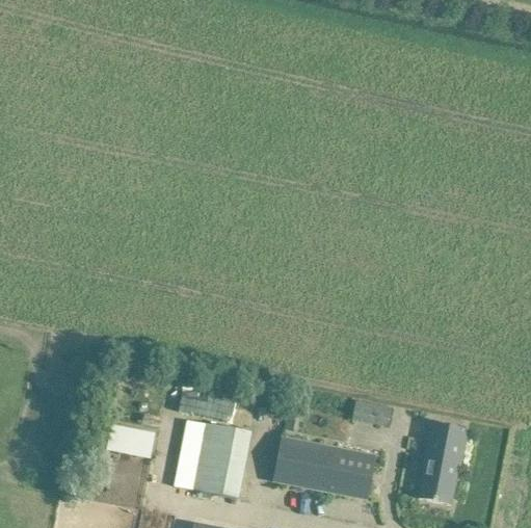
[(192,400),(194,384),(181,383),(179,398),(192,400)]
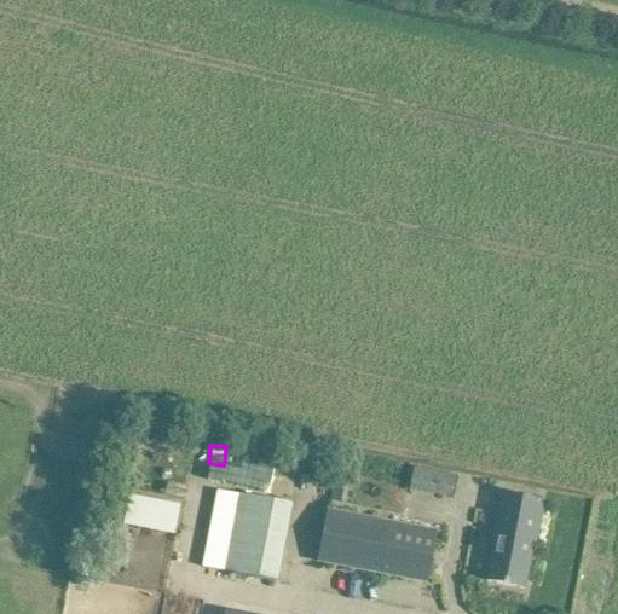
[(236,446),(232,474),(307,486),(312,458),(236,446)]
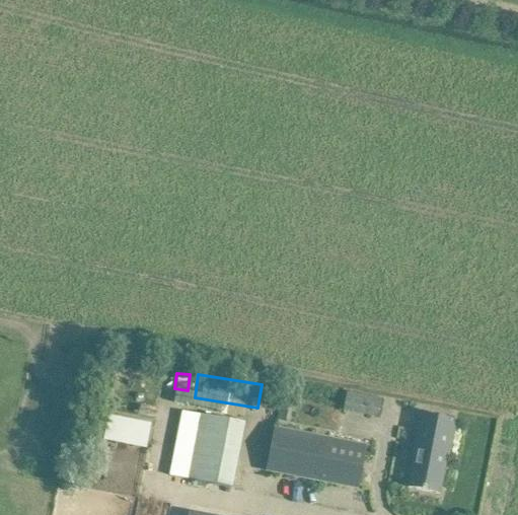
[(454,418),(419,411),(411,453),(412,454),(407,485),(438,491),(445,460),(446,460),(454,418)]
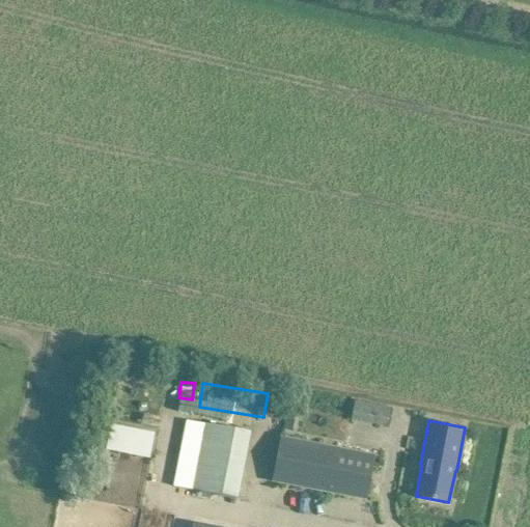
[(234,496),(247,431),(205,422),(193,488),(234,496)]
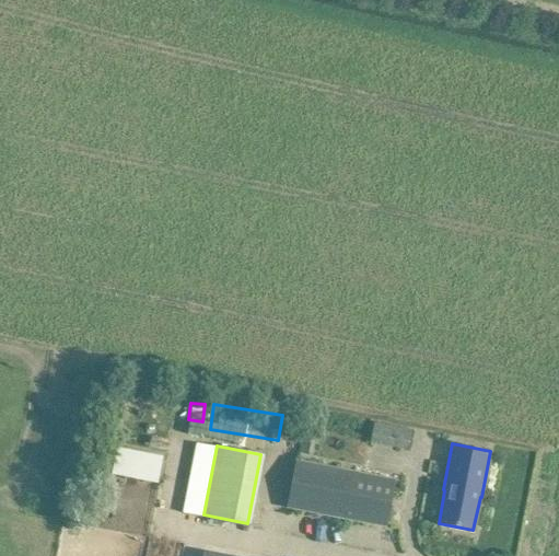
[(295,460),(287,505),(385,524),(394,479),(295,460)]
